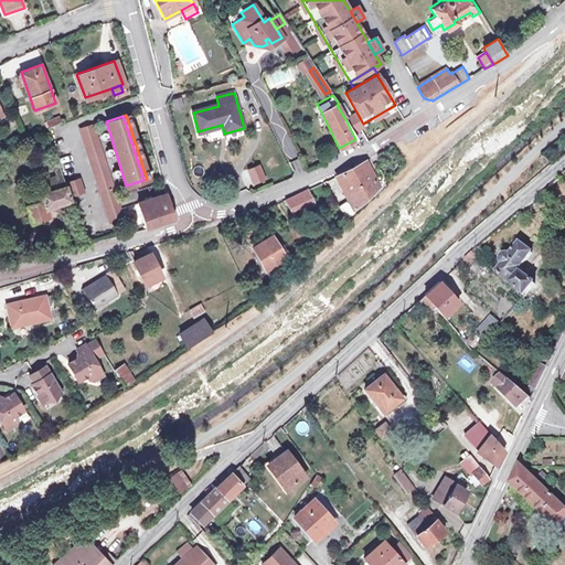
[(345,119),(352,132),(360,128),(353,116),(345,119)]
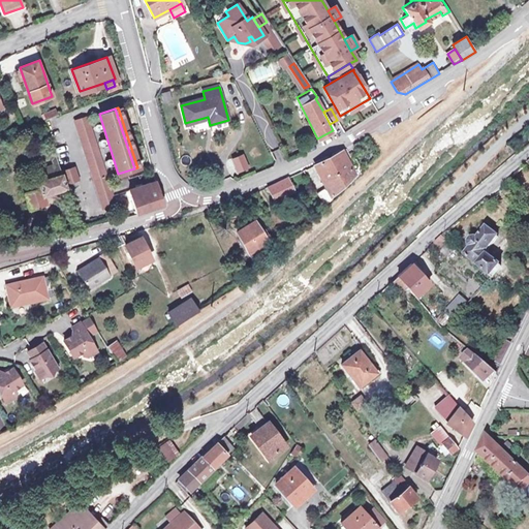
[(56,110),(47,114),(49,118),(58,114),(56,110)]
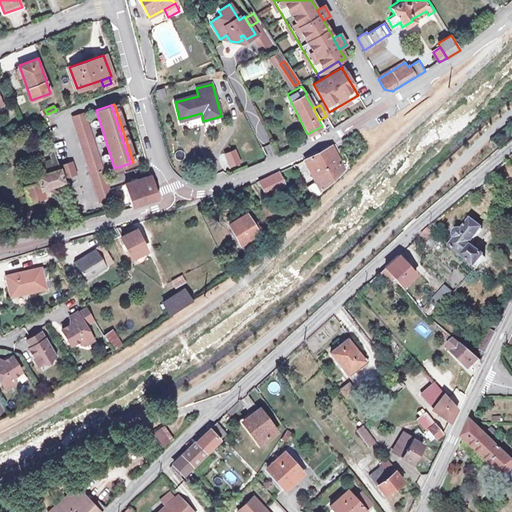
[(84,111),(72,116),(89,168),(101,164),(84,111)]
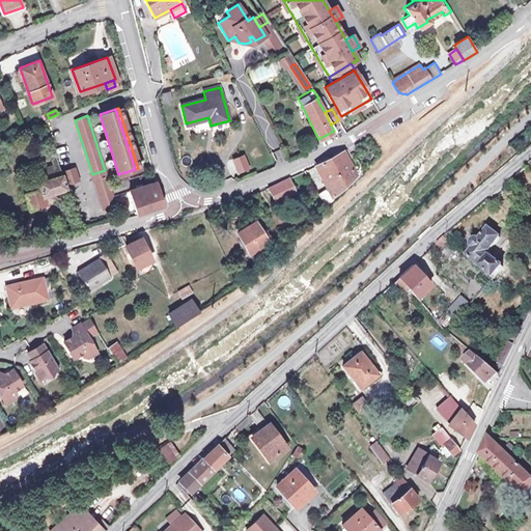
[(60,164),(56,151),(52,152),(56,165),(59,164),(60,164)]
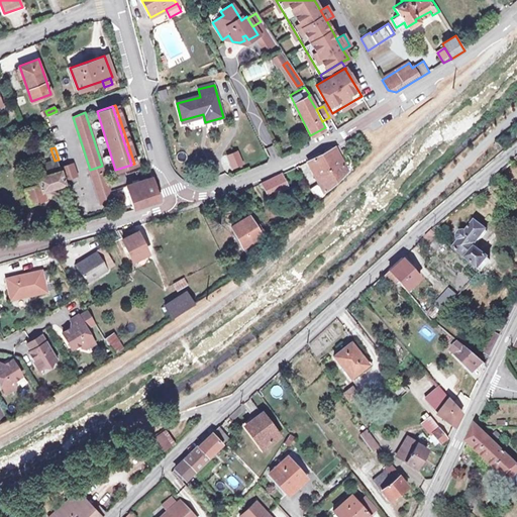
[(317,181),(343,164),(334,148),(306,162),(317,181)]
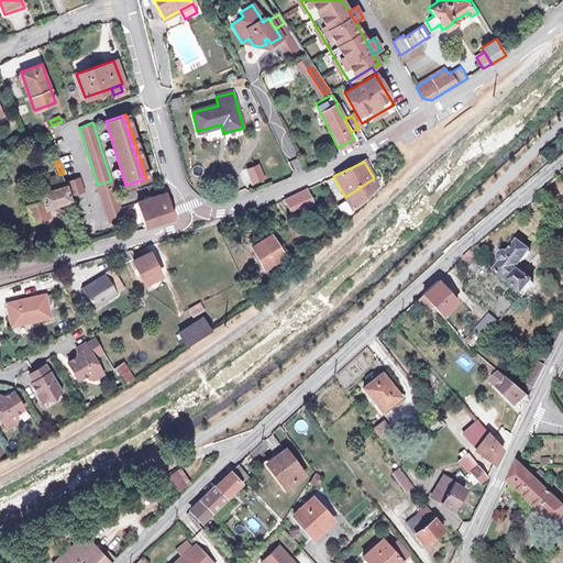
[(245,168),(251,185),(265,180),(260,164),(245,168)]
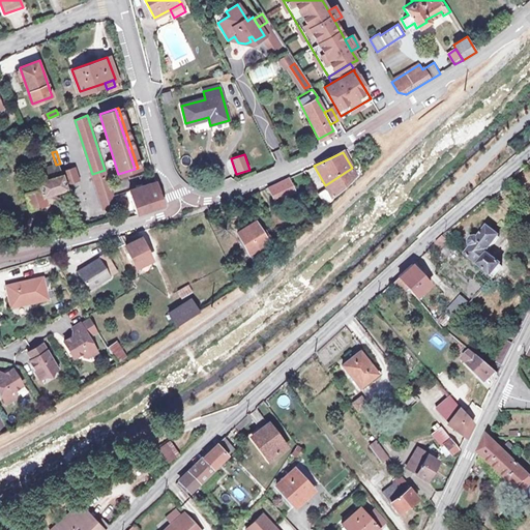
[(43,195),(66,187),(59,164),(56,165),(36,171),(39,181),(38,181),(40,187),(24,192),(29,208),(46,203),(43,195)]
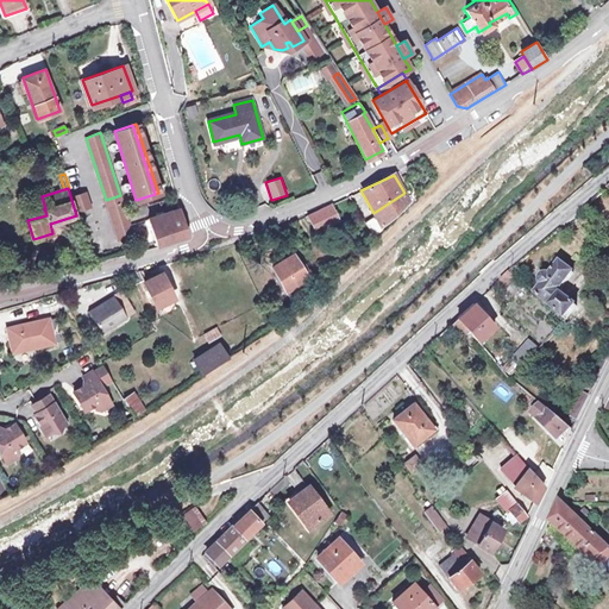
[(85,190),(71,195),(76,211),(90,206),(85,190)]
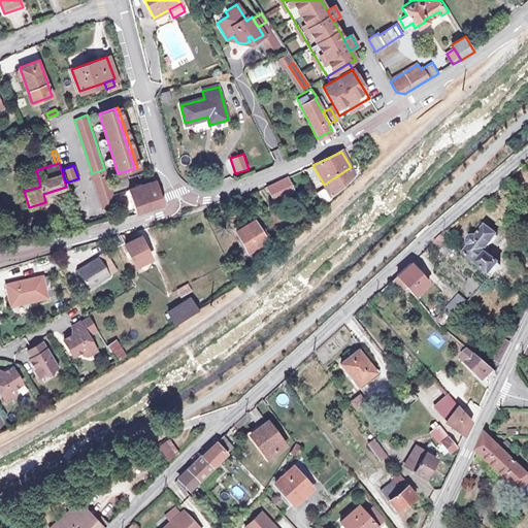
[(355,174),(351,167),(324,185),(330,194),(331,196),(355,174)]
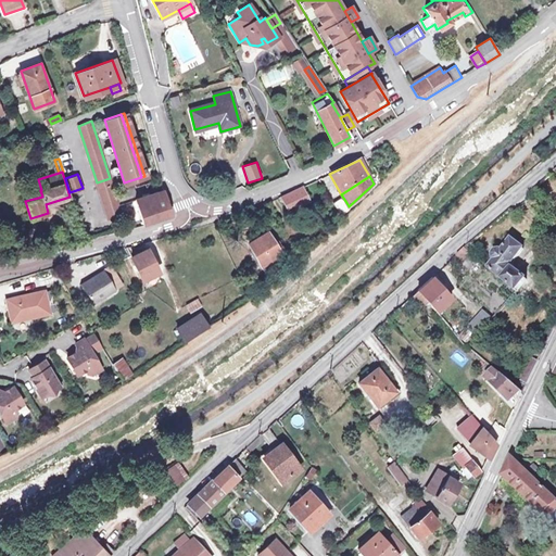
[(110,178),(97,182),(99,189),(112,185),(110,178)]
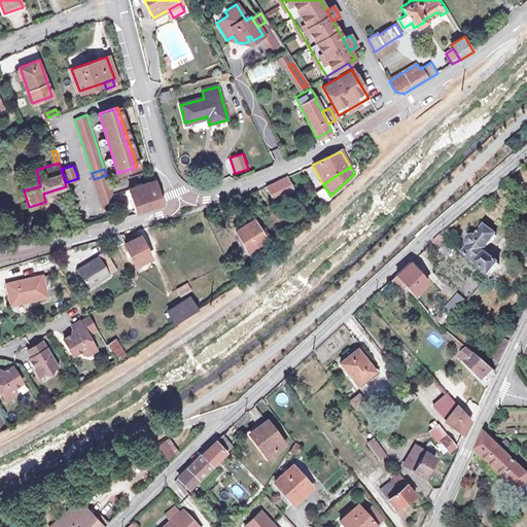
[(106,175),(94,179),(103,206),(115,202),(106,175)]
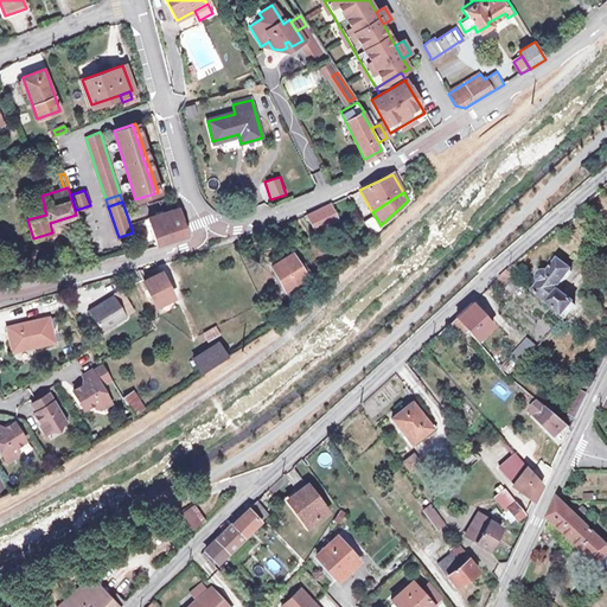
[(307,212),(315,229),(337,219),(330,203),(307,212)]
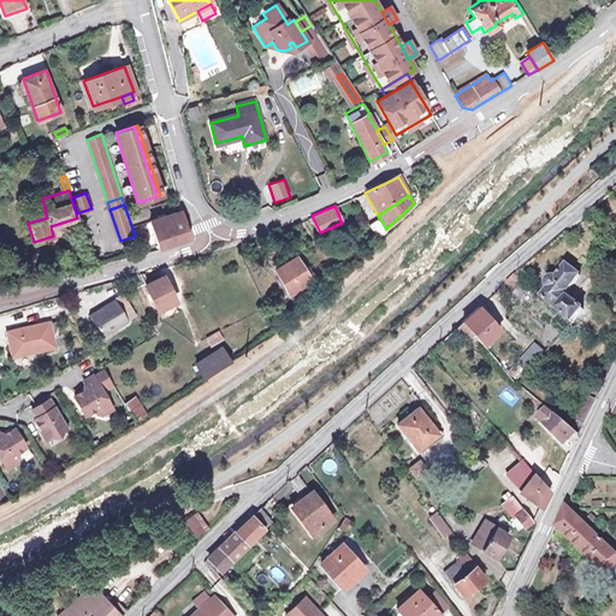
[(193,241),(184,213),(176,217),(177,220),(166,224),(164,219),(150,223),(158,249),(193,241)]
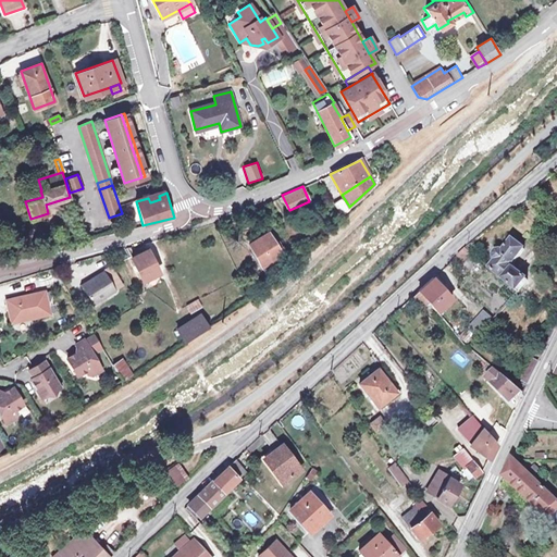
[(248,242),(263,268),(274,262),(272,258),(286,249),(272,227),(248,242)]
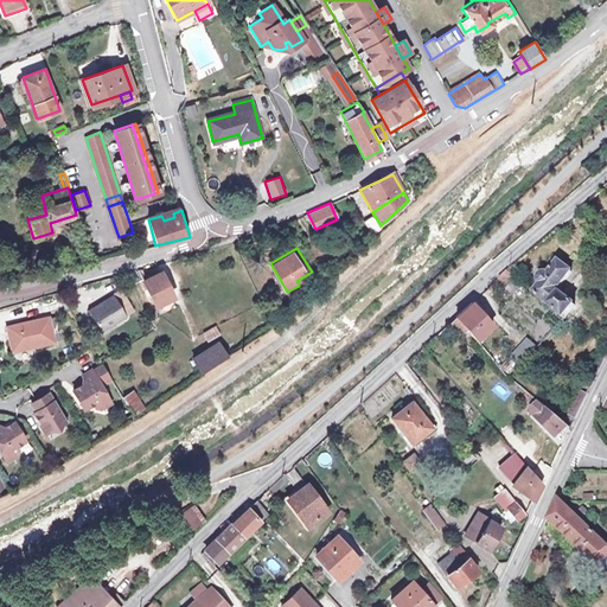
[(556,261),(547,275),(544,274),(540,275),(535,280),(535,283),(537,286),(532,292),(562,317),(562,318),(574,304),(558,292),(558,285),(569,270),(556,261)]
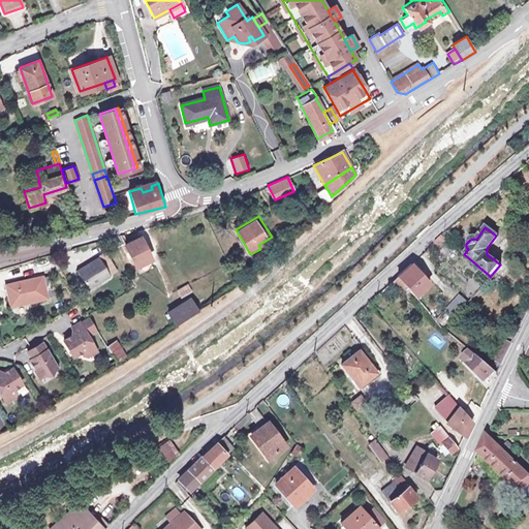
[(126,244),(136,266),(152,257),(141,236),(126,244)]
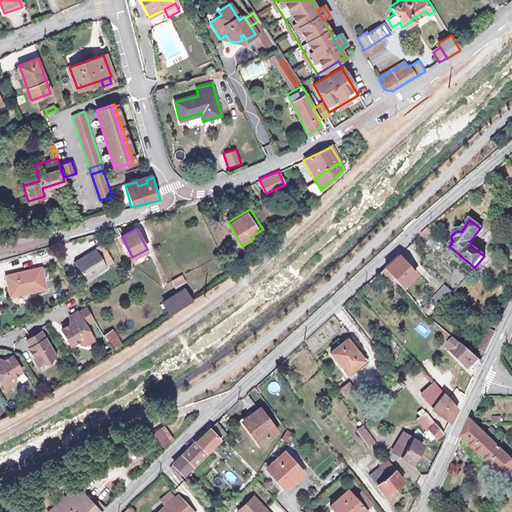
[(428,228),(420,235),(425,240),(424,241),(432,248),(439,240),(431,233),(432,232),(428,228)]
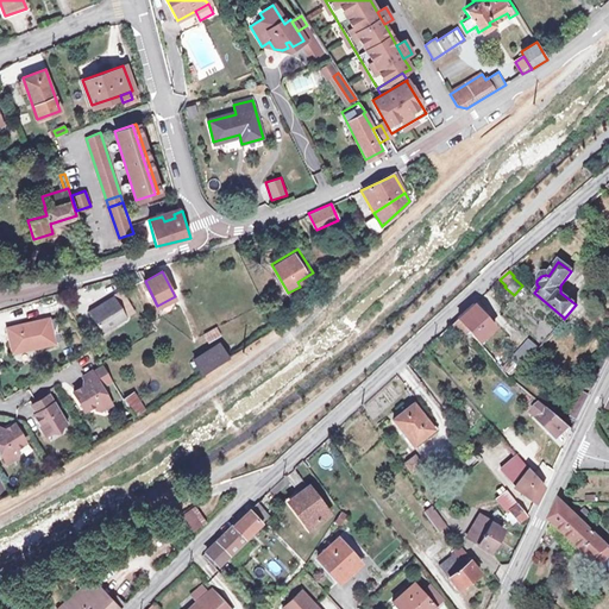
[(90,309),(102,331),(135,311),(123,290),(90,309)]
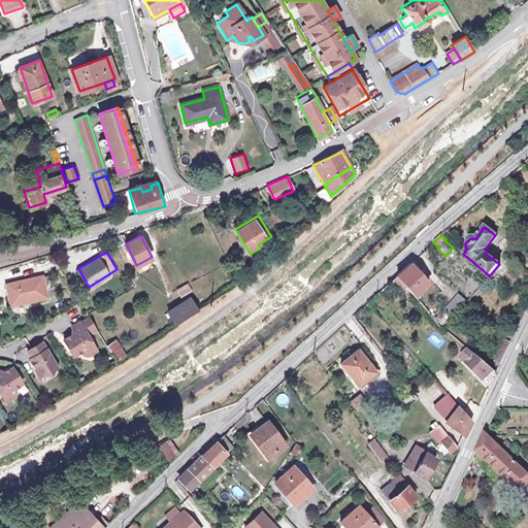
[(239,258),(229,263),(237,279),(246,270),(239,258)]
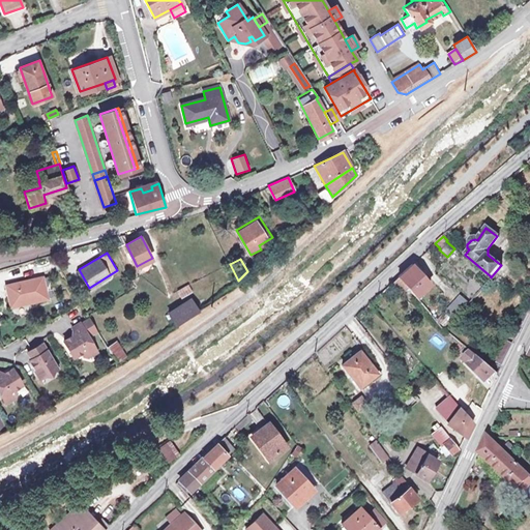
[(398,276),(406,286),(416,297),(429,284),(412,265),(411,264),(398,276)]
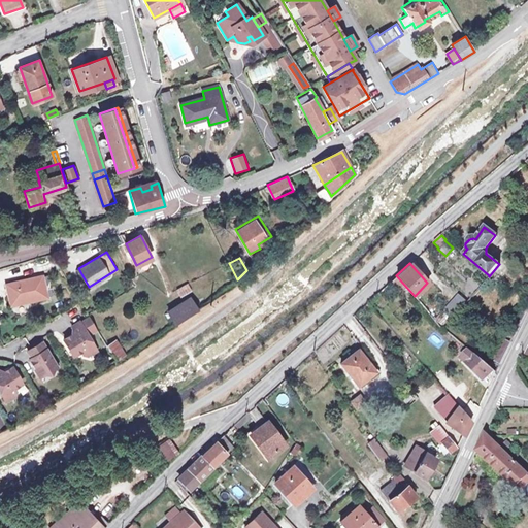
[(7,282),(12,303),(48,296),(44,273),(7,282)]
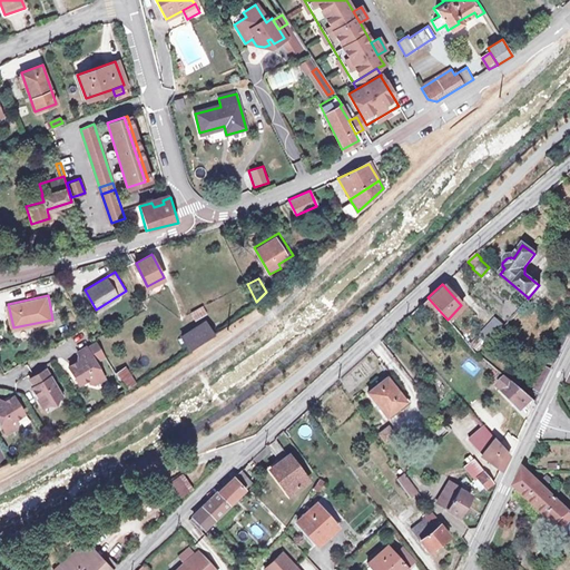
[(430,314),(436,307),(428,297),(421,303),(430,314)]
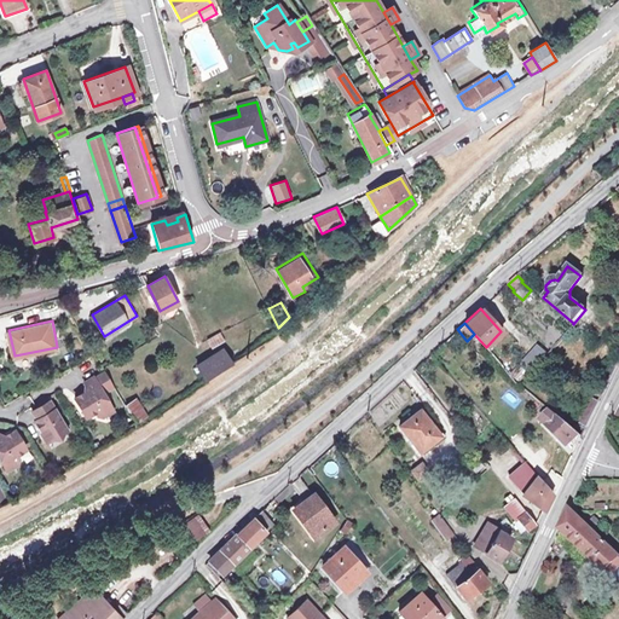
[(548,353),(538,345),(521,365),(531,374),(548,353)]
